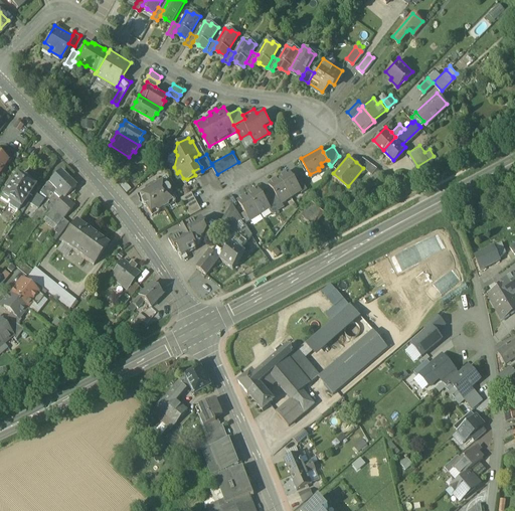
[(364,166),(371,172),(377,166),(362,155),(358,161),(356,162),(363,168),(364,166)]
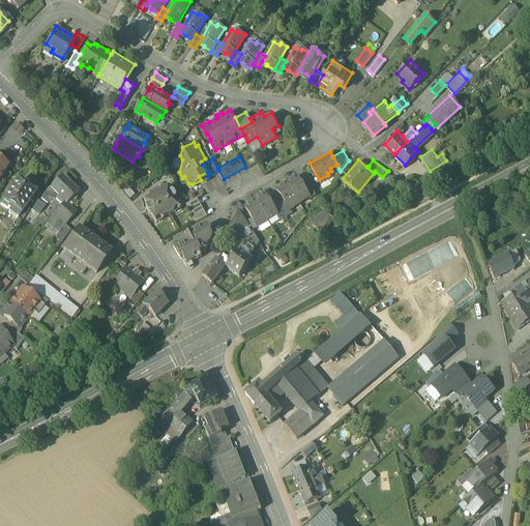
[(62,174),(50,185),(58,194),(70,181),(62,174)]
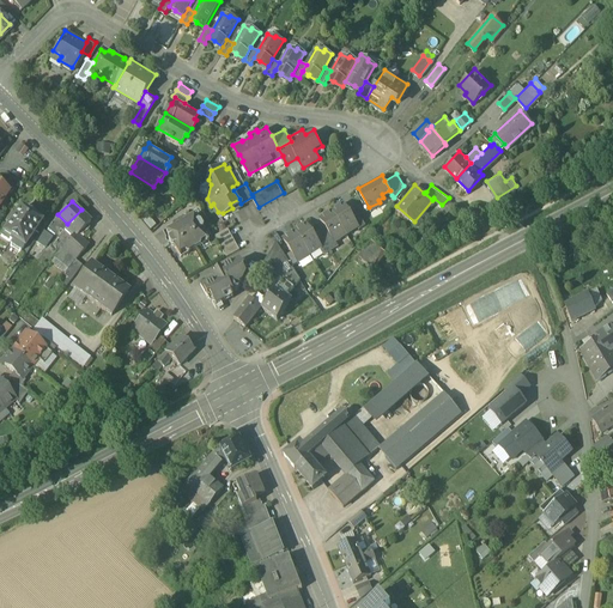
[(344,201),(332,208),(346,232),(358,225),(351,213),(344,201)]
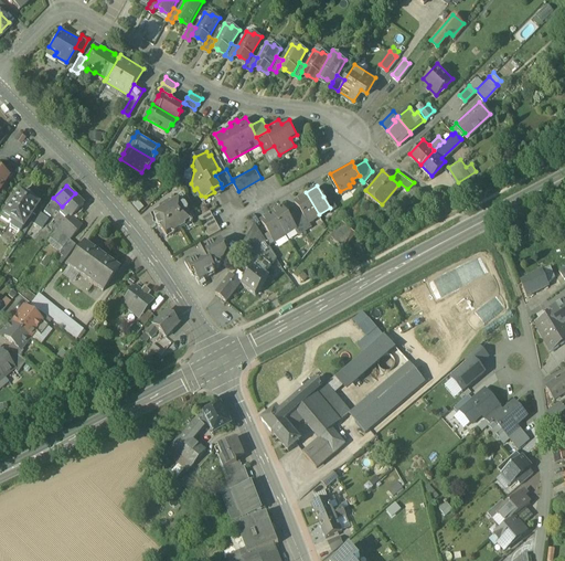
[(10,224),(19,231),(38,203),(20,190),(14,198),(11,197),(7,204),(8,205),(2,214),(9,220),(12,222),(10,224)]
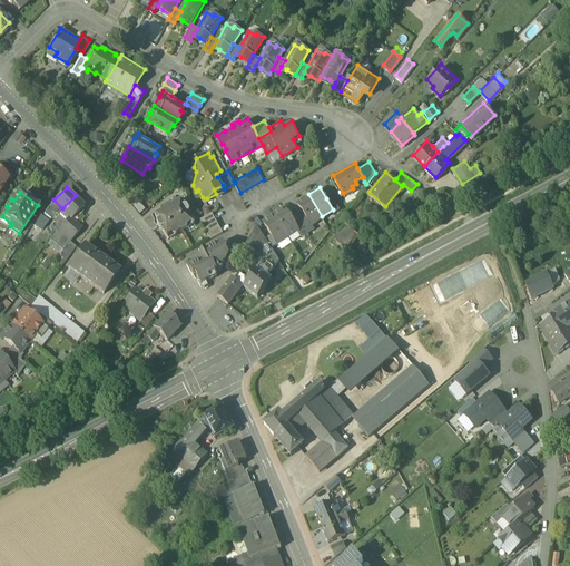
[(322,216),(308,194),(297,202),(304,212),(311,223),(312,223),(322,216)]
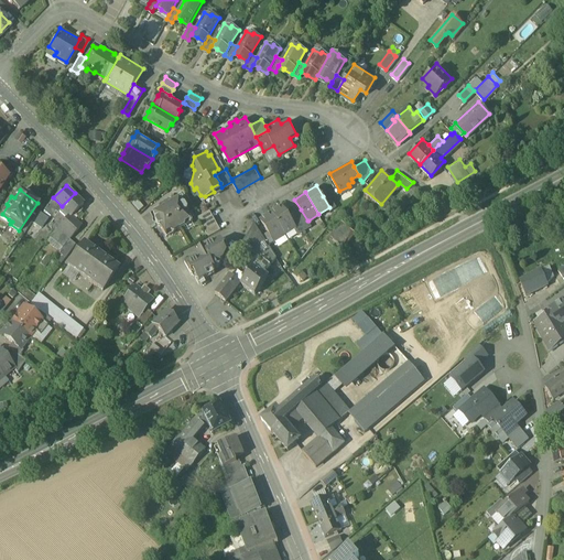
[(329,207),(331,210),(336,205),(328,192),(323,196),(329,207)]
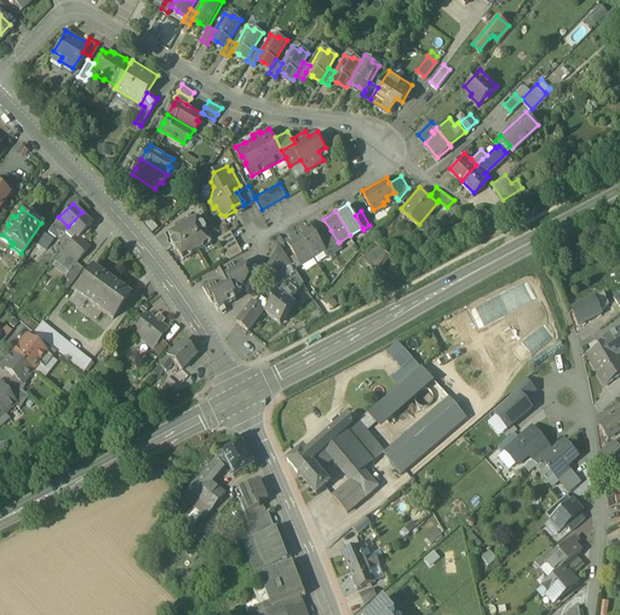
[(68,226),(70,229),(76,235),(91,220),(82,212),(68,226)]
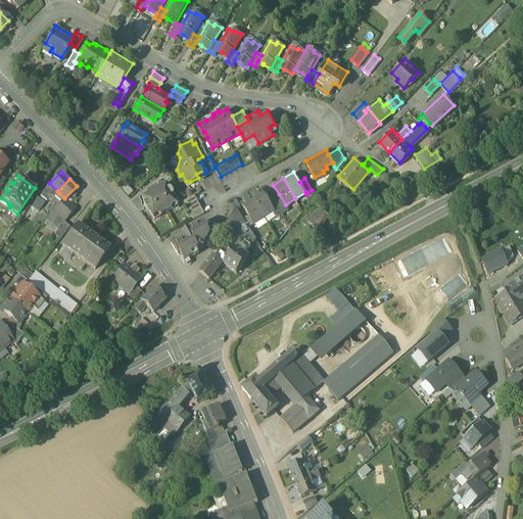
[(155,189),(155,190),(167,209),(172,206),(173,204),(178,201),(174,193),(175,191),(173,187),(170,186),(167,180),(160,184),(159,187),(155,189)]
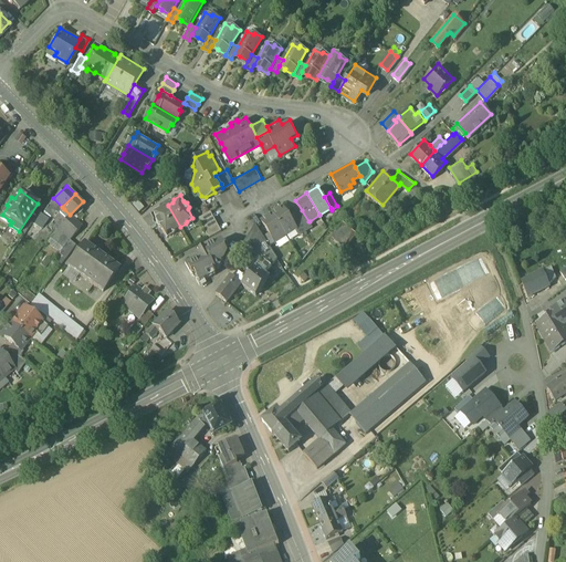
[(61,208),(62,207),(53,198),(50,203),(44,210),(51,214),(55,207),(61,208)]
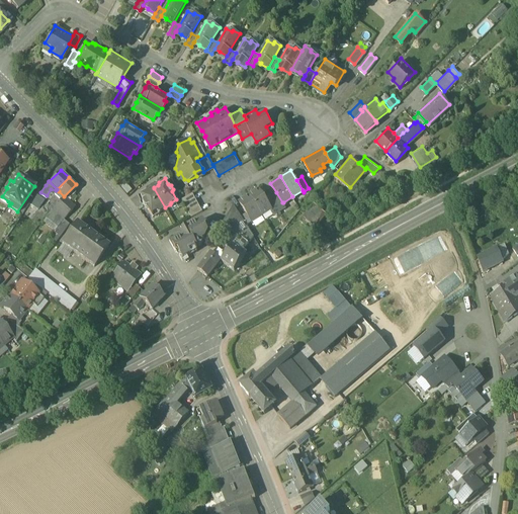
[(259,187),(249,193),(261,213),(271,207),(271,206),(265,196),(259,187)]
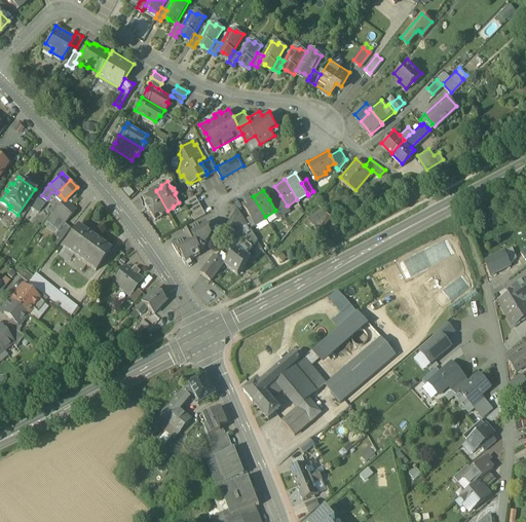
[(167,211),(156,191),(153,192),(149,191),(143,195),(146,200),(146,201),(145,203),(148,208),(150,209),(154,216),(159,213),(162,214),(167,211)]
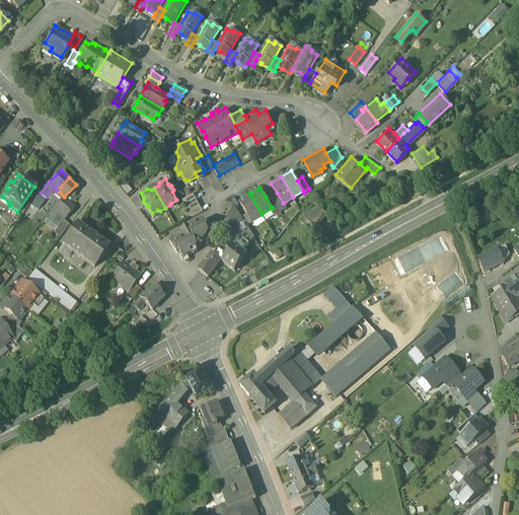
[(53,204),(55,206),(63,214),(63,215),(65,216),(74,206),(64,197),(59,192),(54,197),(57,199),(53,204)]
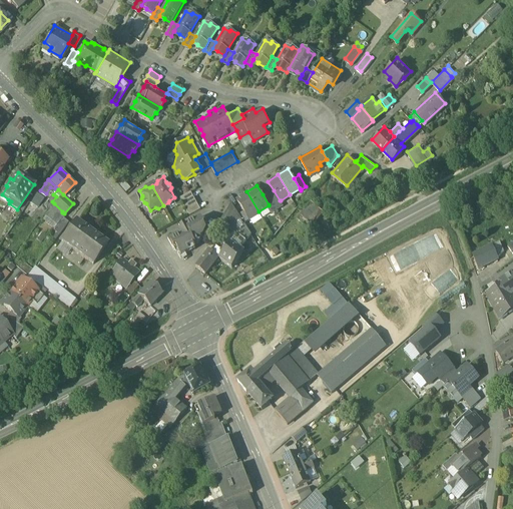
[(180,195),(183,200),(193,194),(190,189),(180,195)]
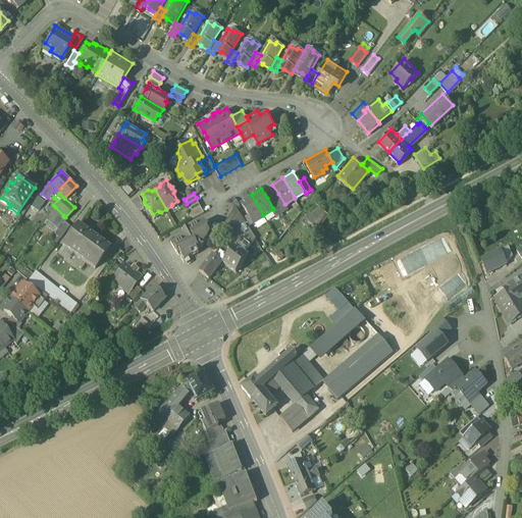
[(45,201),(40,197),(36,194),(31,201),(35,204),(41,207),(45,201)]
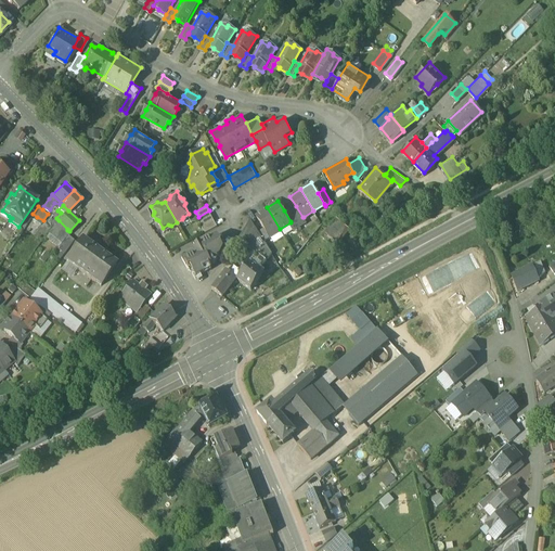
[(296,206),(291,209),(300,225),(306,220),(304,217),(302,217),(296,206)]
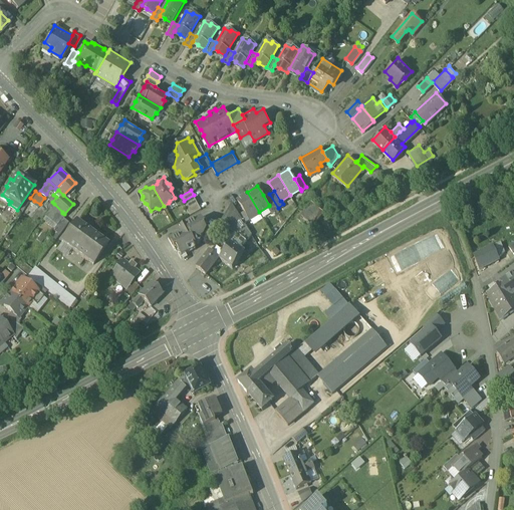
[(259,212),(247,192),(237,198),(250,218),(259,212)]
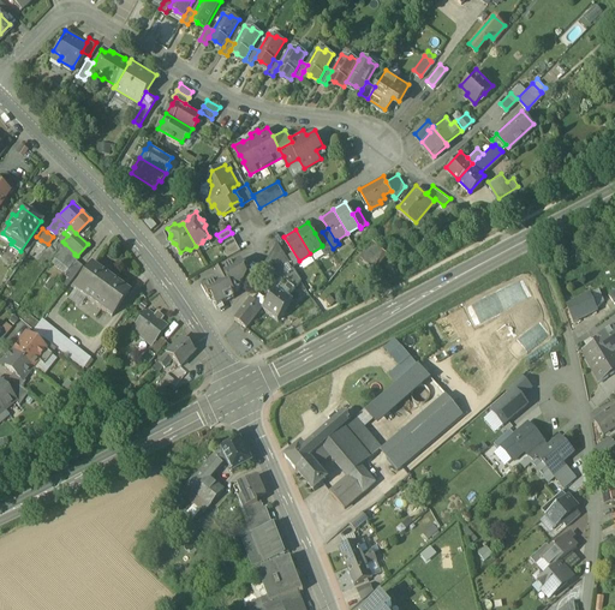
[(333,249),(322,232),(321,229),(315,233),(322,245),(322,246),(326,252),(333,249)]
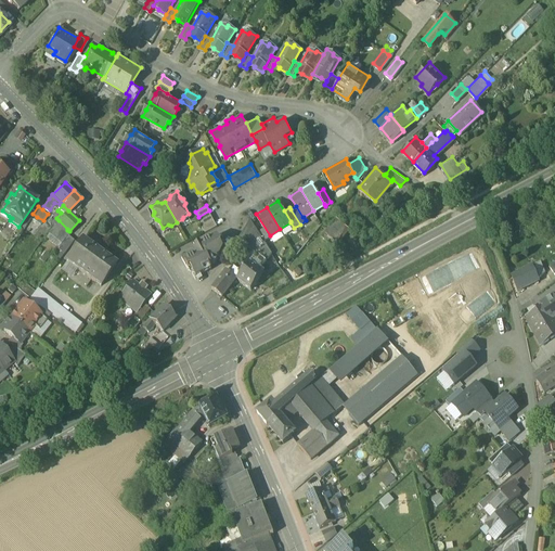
[(198,217),(203,225),(214,218),(209,210),(198,217)]
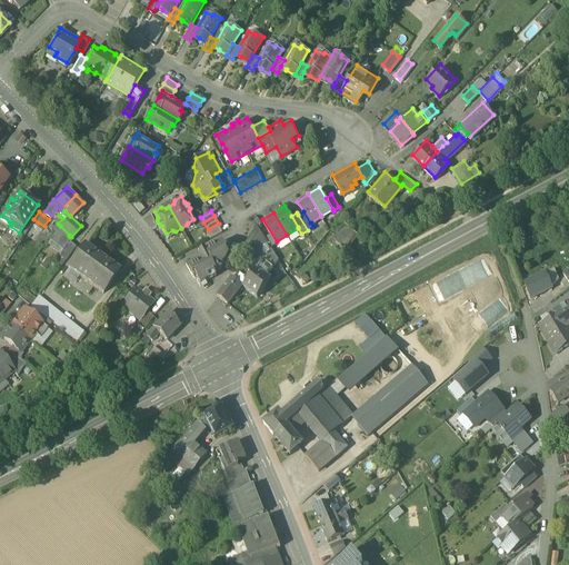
[(2,231),(13,240),(19,233),(10,226),(12,224),(9,221),(2,231)]
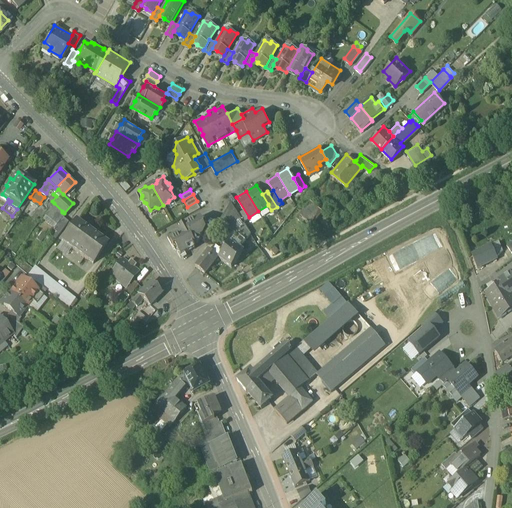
[(218,221),(237,232),(245,222),(231,200),(218,221)]
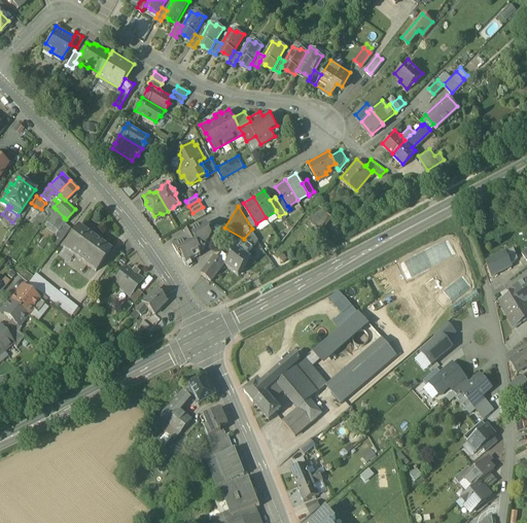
[(309,218),(321,229),(331,216),(319,206),(309,218)]
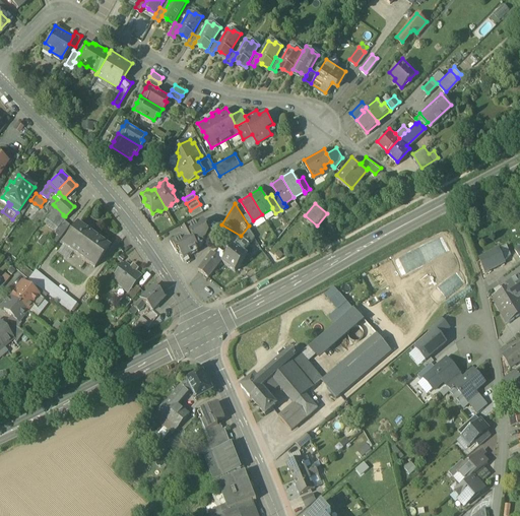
[(200,204),(190,210),(193,215),(203,209),(200,204)]
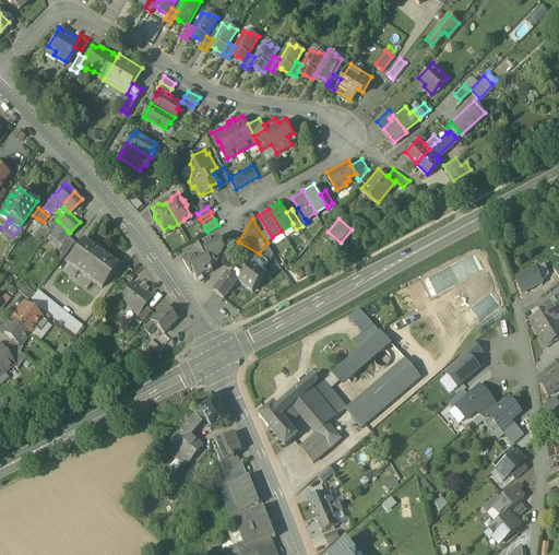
[(69,234),(70,233),(68,232),(68,231),(59,222),(50,234),(61,241),(69,234)]
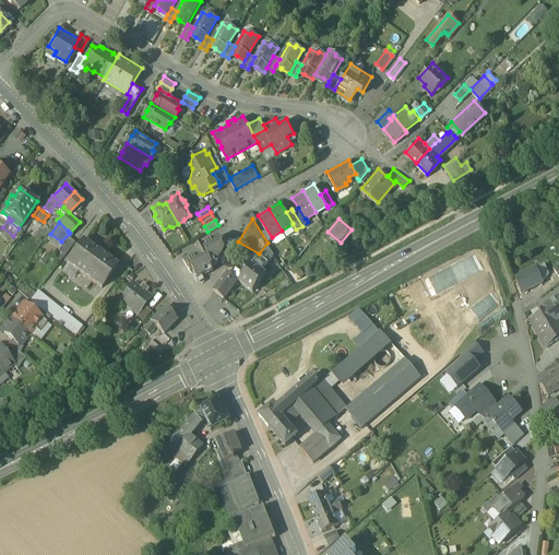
[(61,241),(50,234),(49,233),(46,237),(58,246),(61,241)]
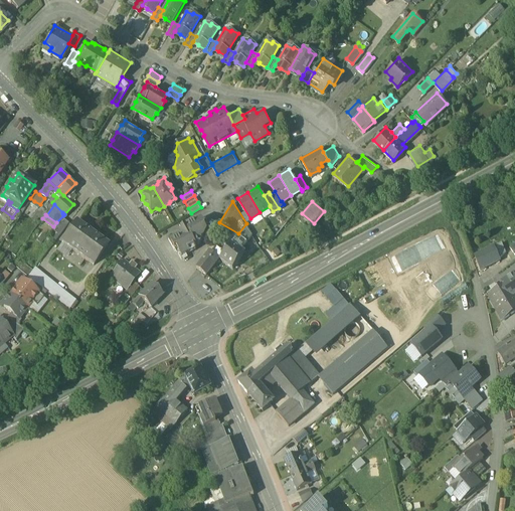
[(52,226),(59,232),(68,219),(63,215),(56,222),(53,226),(52,226)]
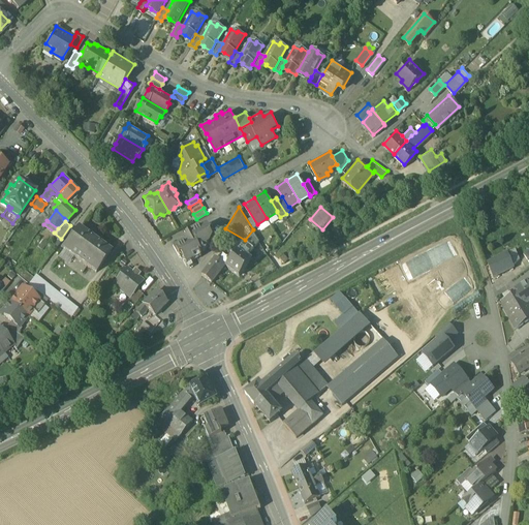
[(184,255),(187,261),(194,257),(195,257),(194,254),(199,251),(200,254),(201,253),(199,250),(207,247),(206,247),(208,244),(207,243),(210,242),(210,241),(213,236),(211,230),(212,229),(208,222),(191,230),(191,229),(186,233),(187,235),(173,242),(179,254),(182,252),(183,255),(184,255)]
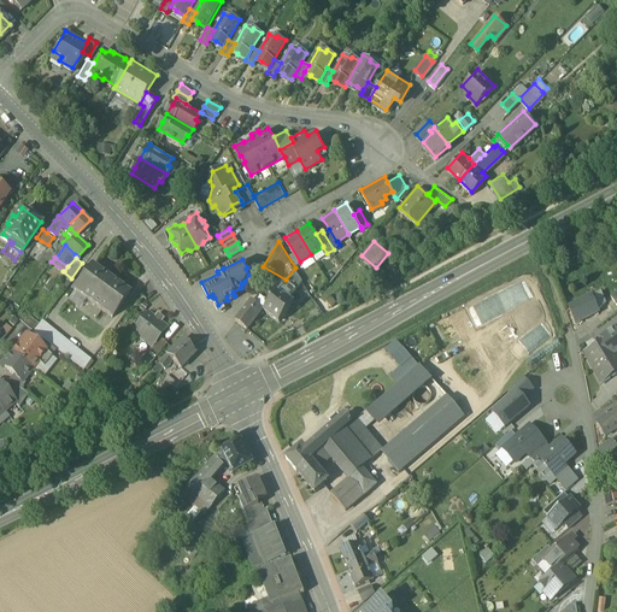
[(86,295),(112,315),(129,290),(113,280),(115,278),(109,274),(107,275),(92,263),(74,287),(86,295)]
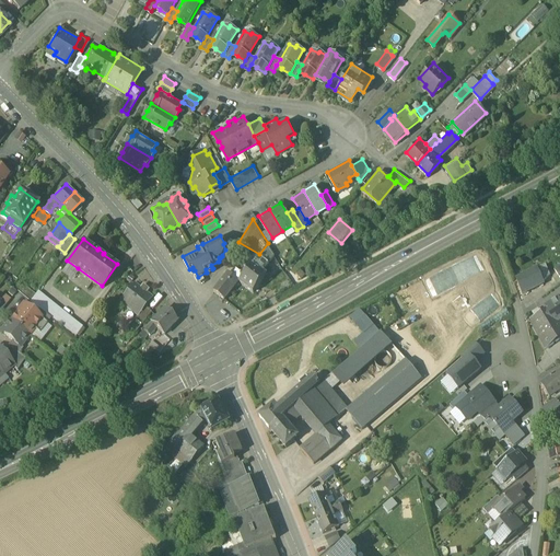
[(259,254),(269,261),(275,253),(268,243),(259,254)]
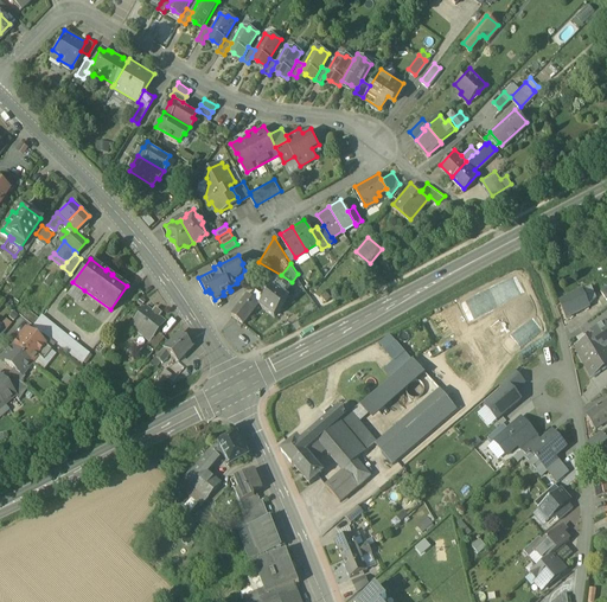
[(55,276),(48,271),(43,280),(49,285),(55,276)]
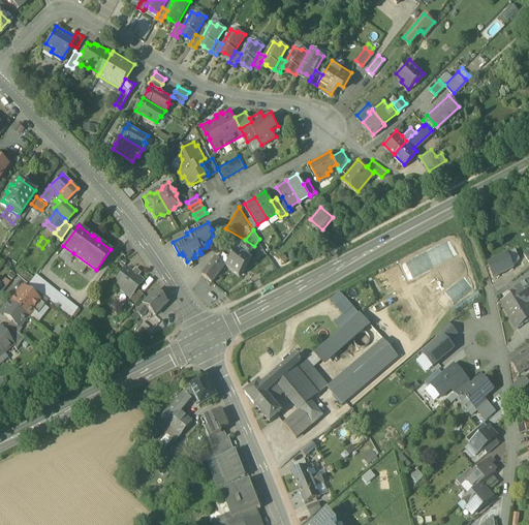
[(245,240),(238,249),(244,254),(245,253),(247,254),(250,251),(250,250),(254,246),(245,240)]
